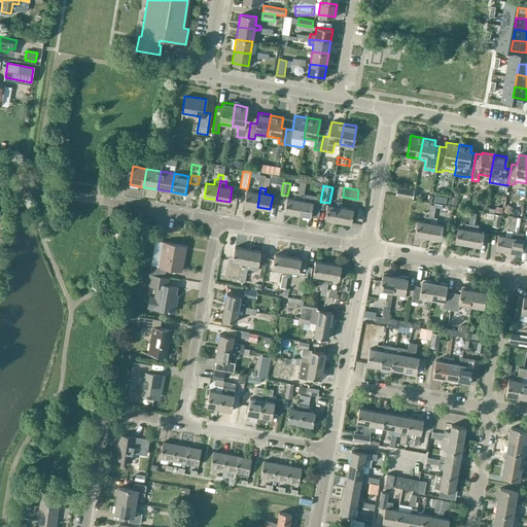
[(414,189),(397,187),(395,196),(412,198),(414,189)]
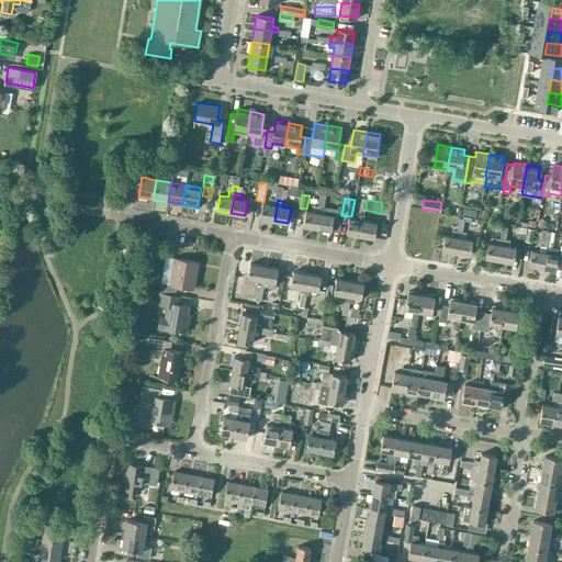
[(324,209),(325,202),(318,201),(317,206),(314,205),(313,212),(306,211),(303,226),(317,228),(321,213),(321,208),(324,209)]
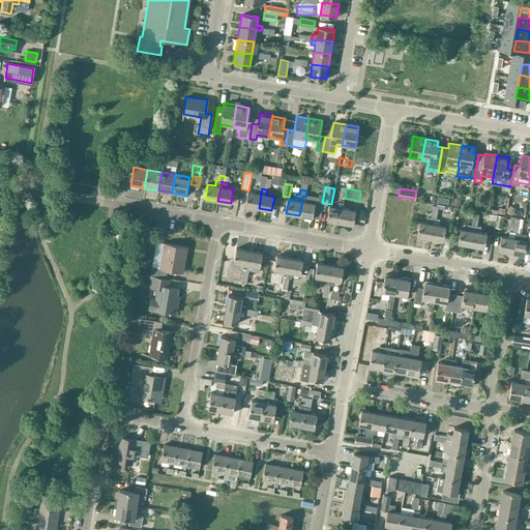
[(259,208),(261,194),(247,192),(245,206),(259,208)]
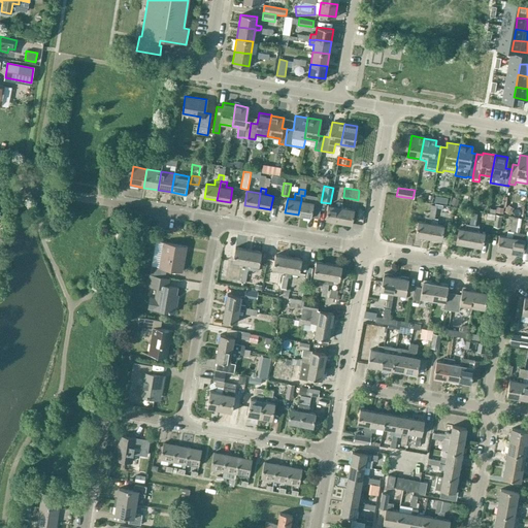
[(459,201),(453,198),(450,204),(456,207),(459,201)]
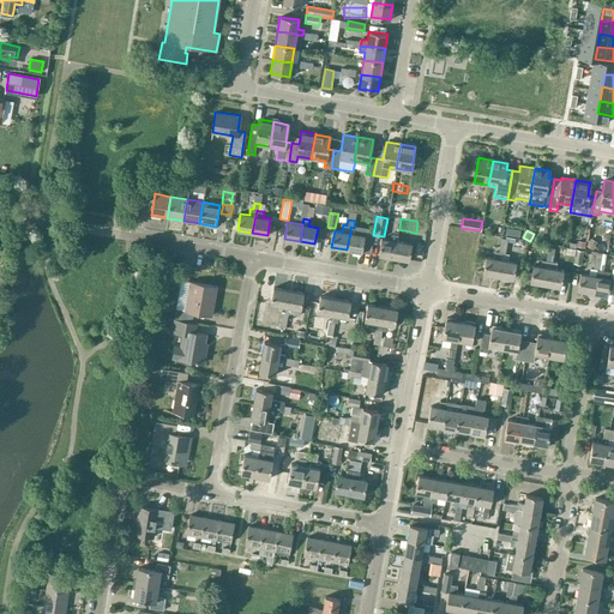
[(365,236),(354,234),(350,233),(347,250),(362,252),(365,236)]
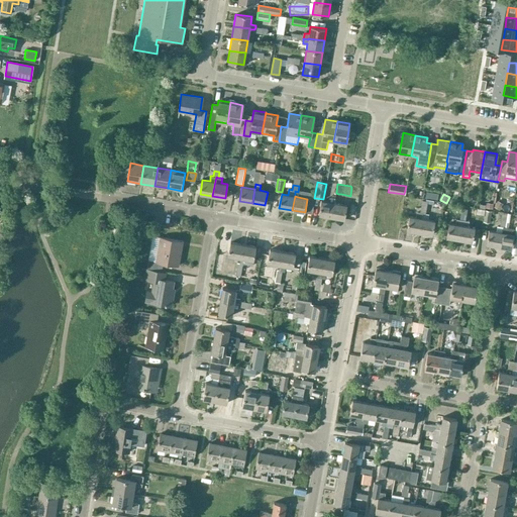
[(321,201),(319,215),(332,217),(334,203),(335,199),(335,198),(332,198),(331,198),(329,199),(328,202),(321,201)]
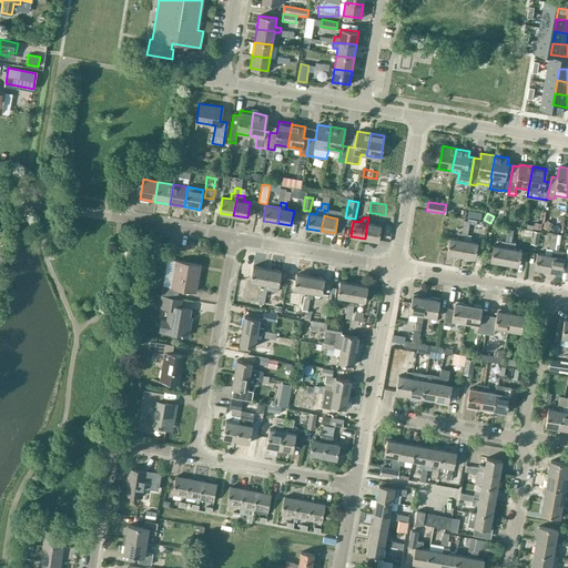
[(367,223),(365,239),(378,241),(381,226),(374,224),(367,223)]
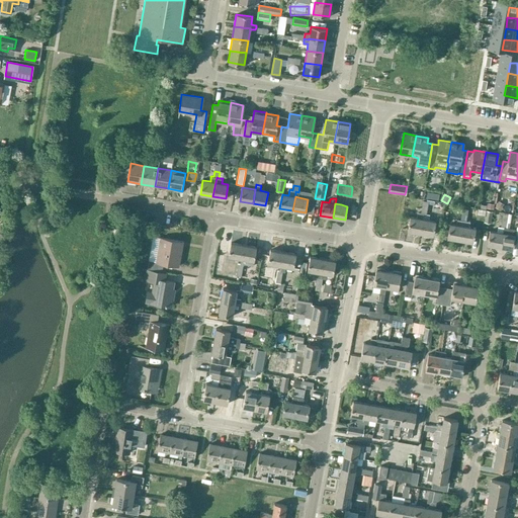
[(428,208),(422,207),(421,213),(418,213),(417,219),(410,217),(408,231),(421,233),(424,213),(427,214),(427,213),(428,208)]
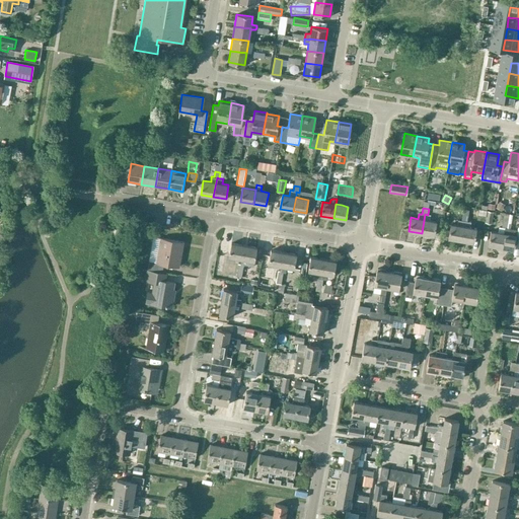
[(486,223),(492,224),(494,213),(487,212),(486,223)]
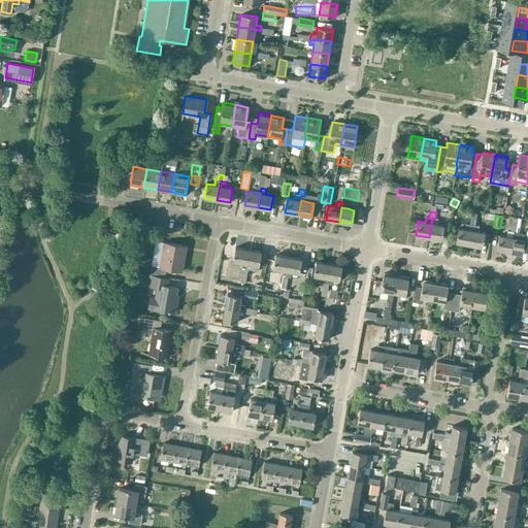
[(432,218),(429,237),(441,240),(444,226),(437,225),(438,219),(435,218),(435,219),(432,218)]
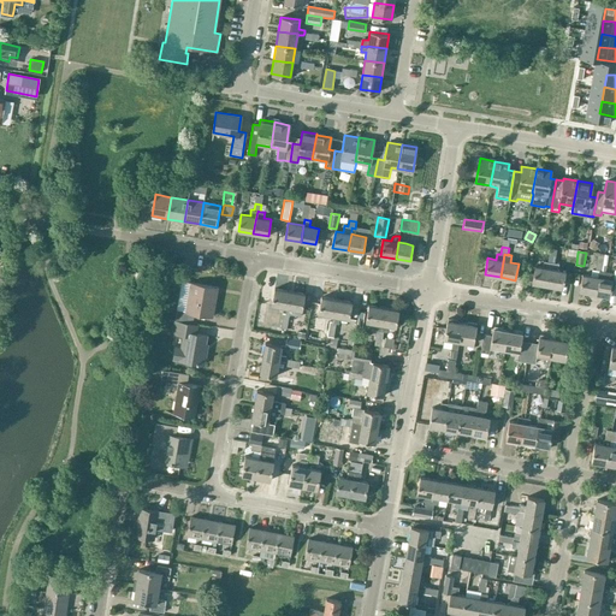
[(556,256),(549,255),(548,262),(544,261),(543,268),(535,266),(532,283),(548,285),(551,262),(555,264),(556,256)]
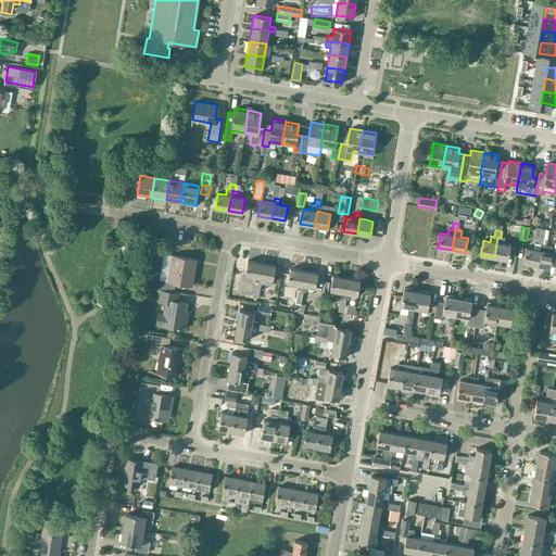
[(504,244),(504,238),(497,237),(494,257),(508,261),(510,245),(504,244)]
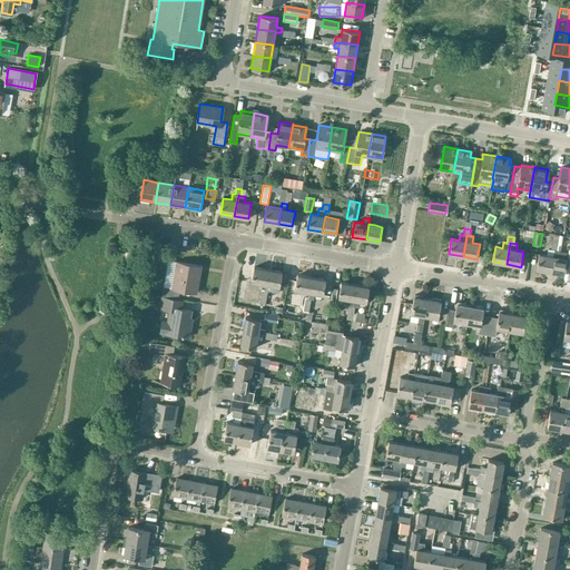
[(558,244),(552,243),(550,251),(549,249),(547,255),(539,254),(537,269),(550,272),(554,251),(557,251),(558,244)]
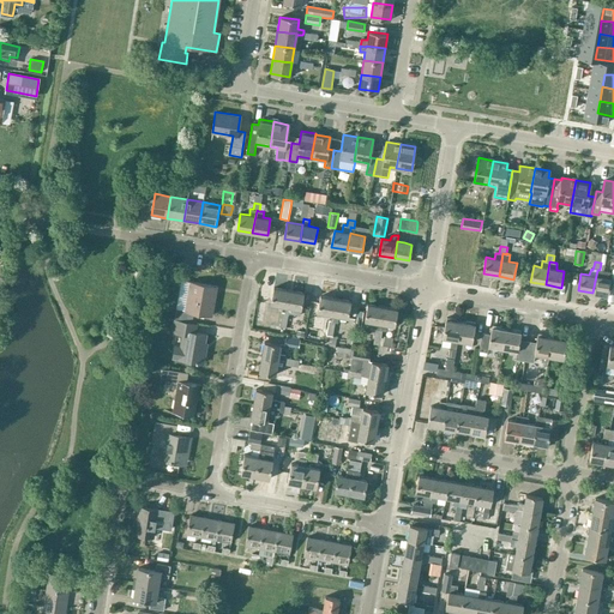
[(608,296),(613,272),(597,270),(593,293),(608,296)]
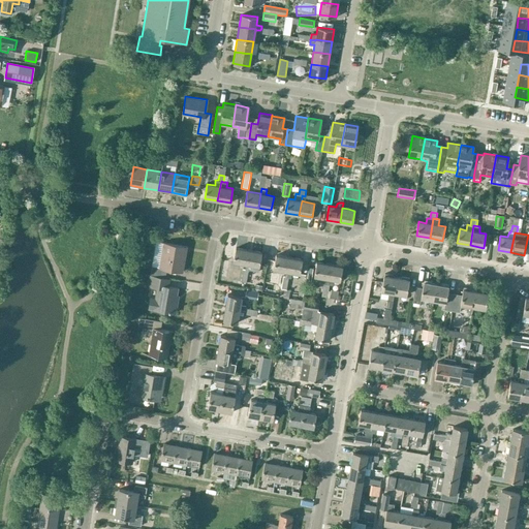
[(183,272),(187,247),(164,243),(160,268),(152,267),(151,274),(166,276),(167,269),(183,272)]
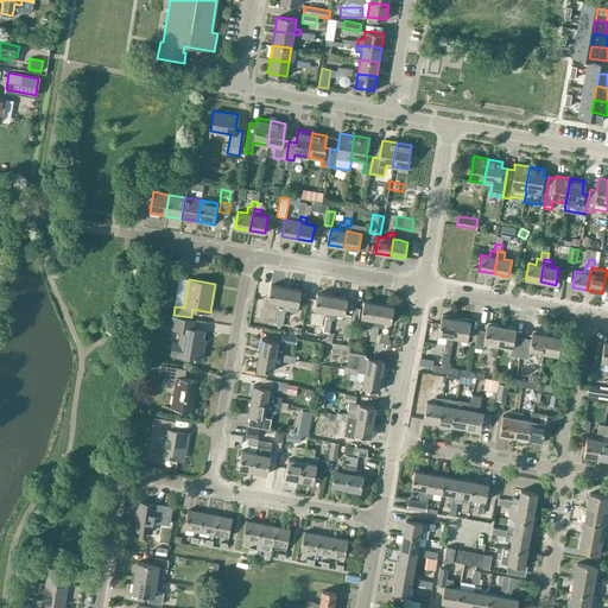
[(271,285),(268,301),(277,303),(283,304),(286,287),(271,285)]
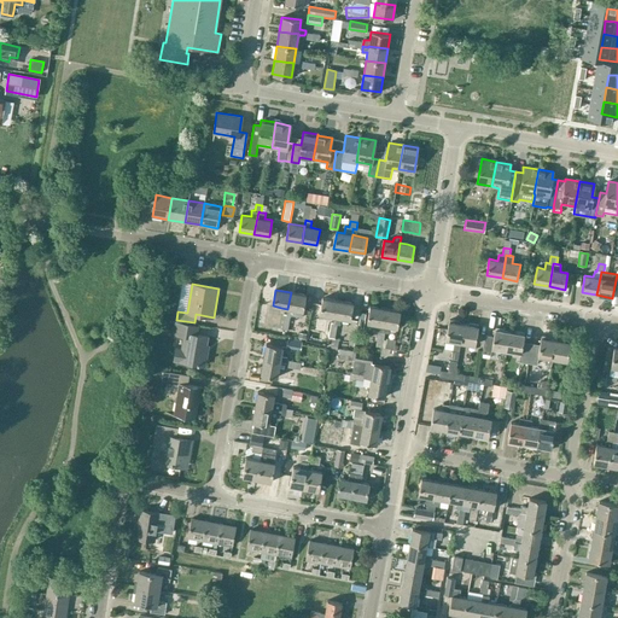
[(287,309),(286,315),(290,315),(295,316),(295,310),(303,312),(305,295),(291,292),(287,309)]
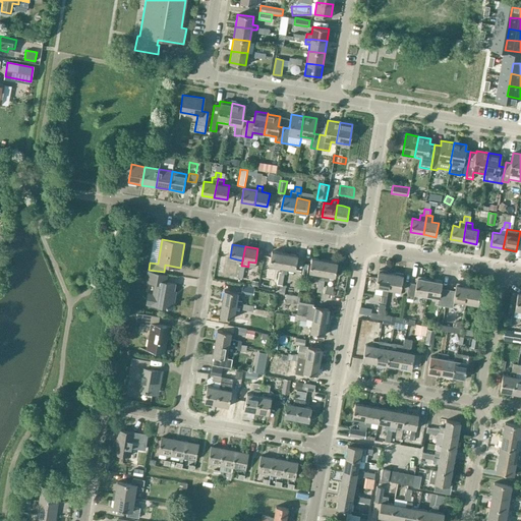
[(272,251),(270,266),(277,267),(276,272),(279,272),(282,272),(285,253),(272,251)]
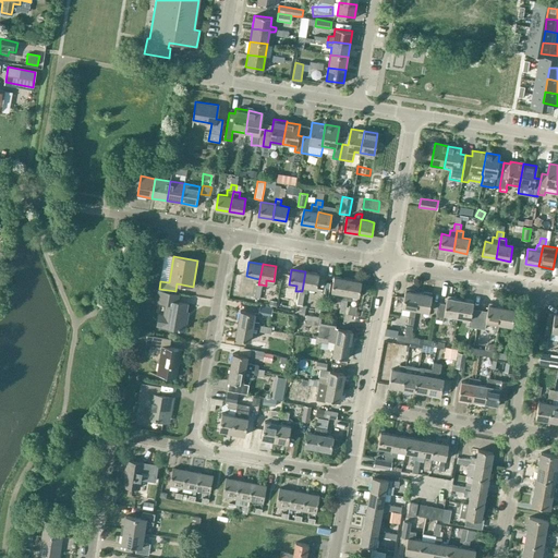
[(305,271),(302,291),(305,292),(307,292),(307,288),(316,289),(319,274),(305,271)]
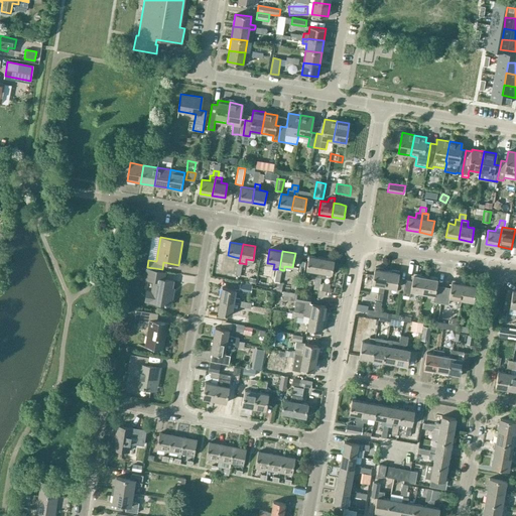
[(308,256),(306,270),(312,271),(313,271),(312,276),(315,276),(318,277),(319,272),(321,258),(308,256)]
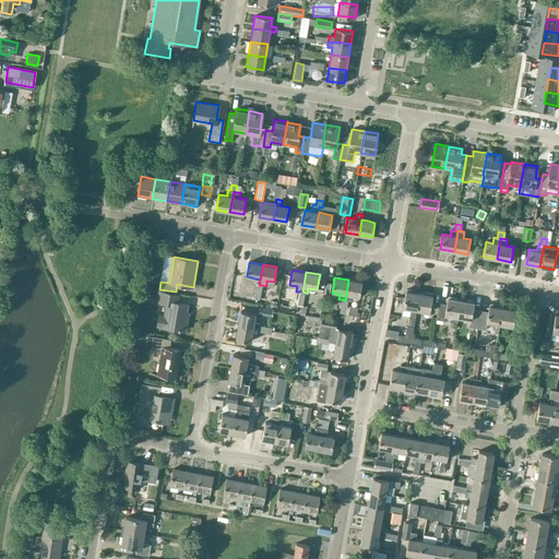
[(346,295),(345,300),(347,300),(352,301),(353,296),(359,297),(363,282),(348,280),(346,295)]
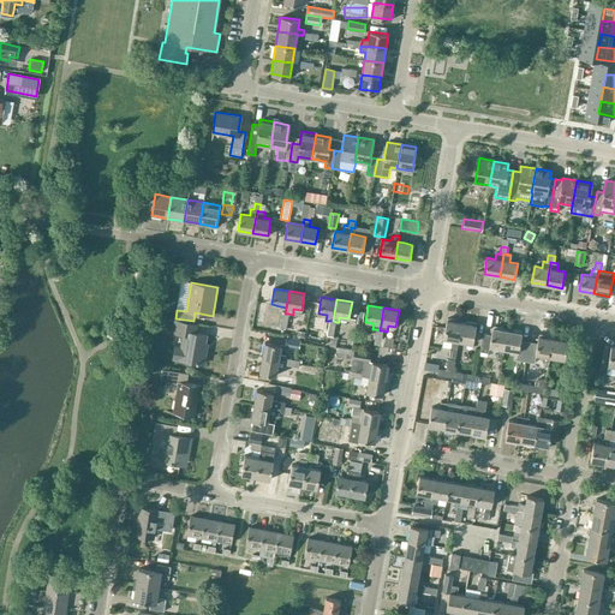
[(457,350),(458,341),(461,323),(457,322),(457,320),(447,318),(443,339),(452,340),(451,348),(457,350)]
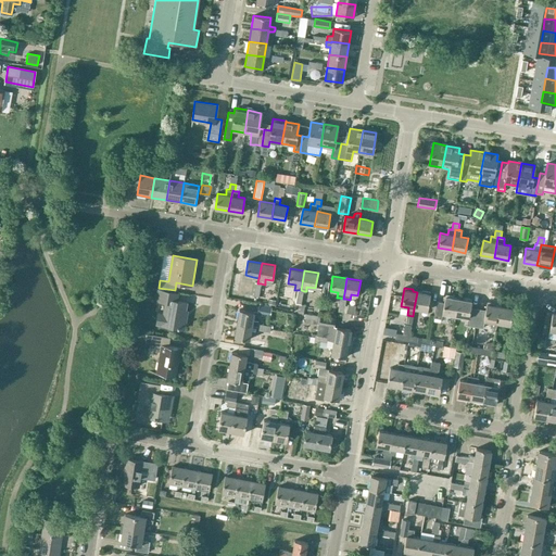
[(156,325),(165,326),(185,329),(187,317),(184,317),(187,302),(175,301),(176,293),(159,290),(156,301),(166,302),(165,314),(159,313),(156,325)]
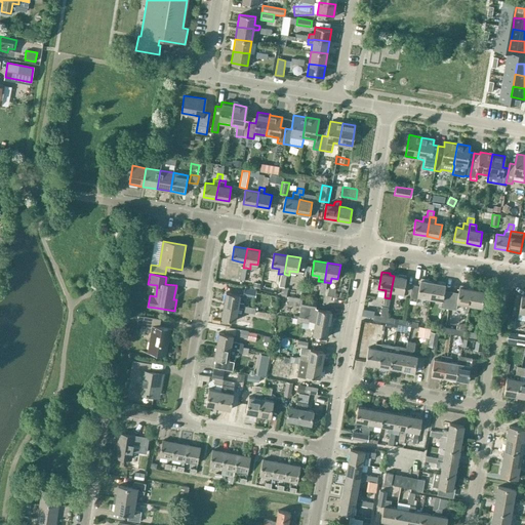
[(403,293),(406,276),(398,275),(398,276),(394,276),(391,291),(403,293)]
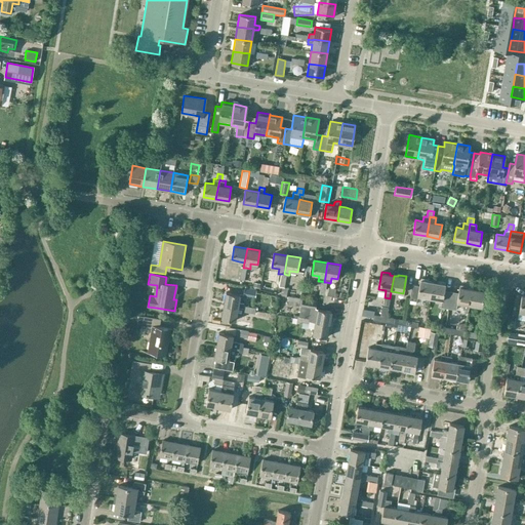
[(430,298),(433,282),(428,281),(429,280),(420,279),(419,286),(412,285),(409,300),(416,301),(417,295),(430,298)]
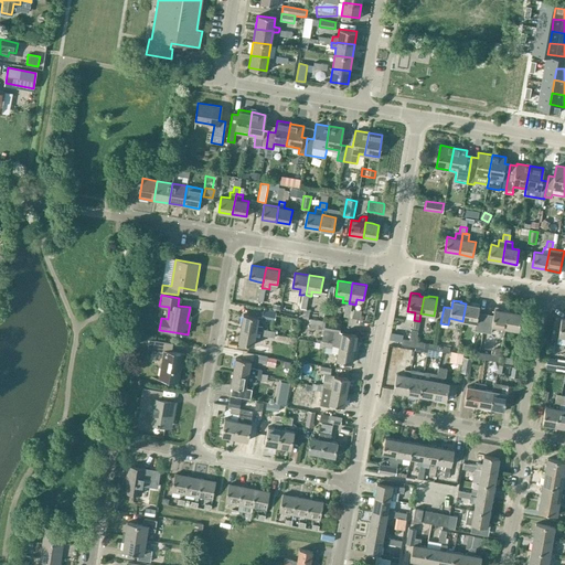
[(486,315),(478,313),(479,305),(471,304),(471,305),(466,304),(462,321),(476,323),(475,331),(482,332),(486,315)]
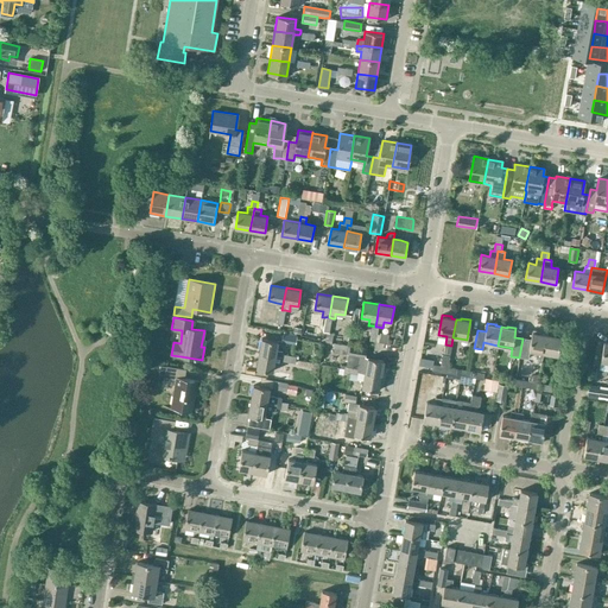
[(544,353),(546,335),(542,334),(542,333),(532,330),(531,340),(523,339),(519,358),(529,359),(530,350),(536,352),(534,359),(542,360),(543,353),(544,353)]
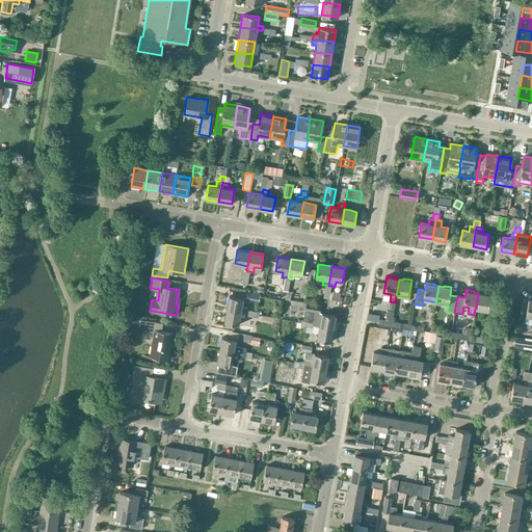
[(247,292),(246,299),(259,301),(260,294),(247,292)]
